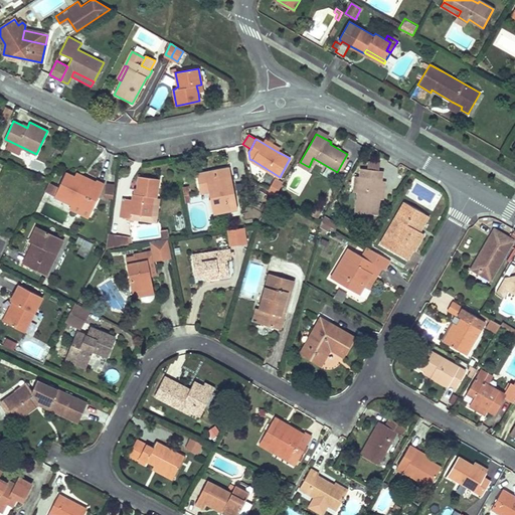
[(265,139),(263,143),(278,152),(280,148),(265,139)]
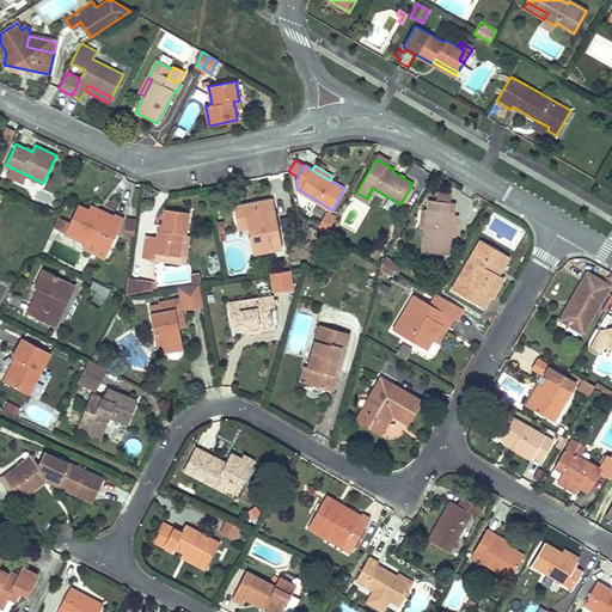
[(51,203),(53,194),(37,191),(37,201),(51,203)]
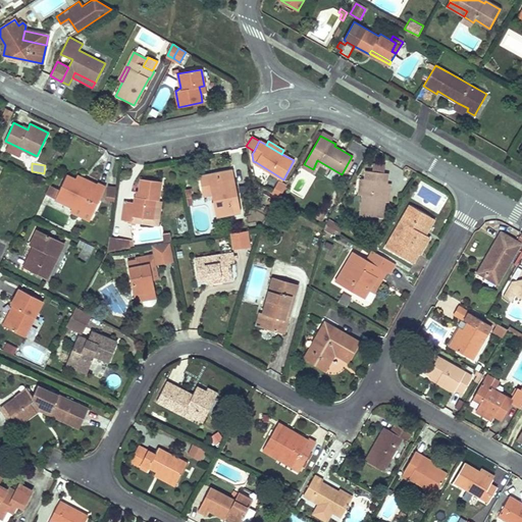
[(199,175),(202,188),(211,187),(212,194),(213,200),(218,199),(221,215),(241,211),(236,187),(230,188),(229,179),(235,178),(232,169),(199,175)]
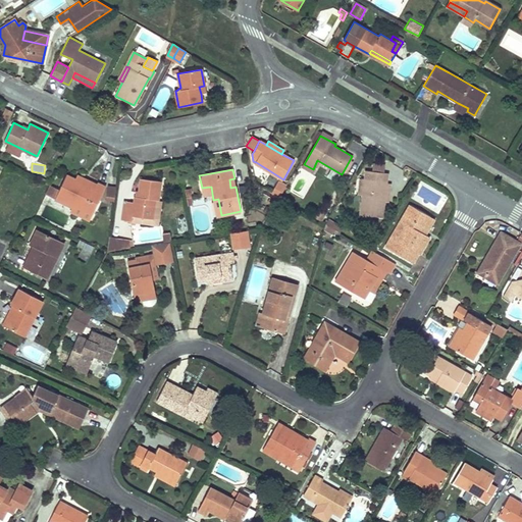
[(364,177),(363,193),(360,214),(382,216),(384,199),(386,183),(386,180),(383,180),(383,172),(365,170),(364,177)]
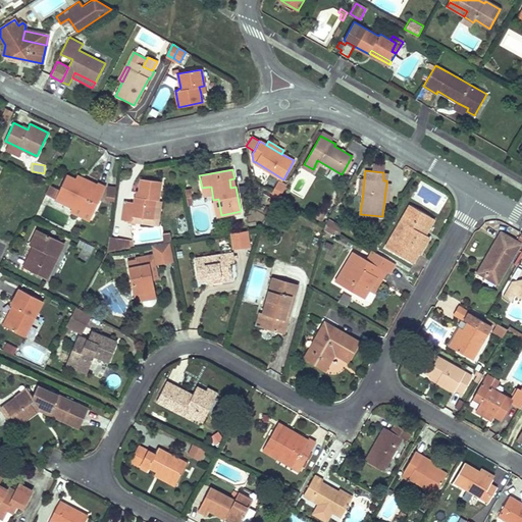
[(75,180),(74,179),(66,175),(59,191),(55,199),(73,208),(75,205),(93,214),(106,187),(98,184),(97,185),(95,189),(85,185),(83,187),(74,183),(75,180)]
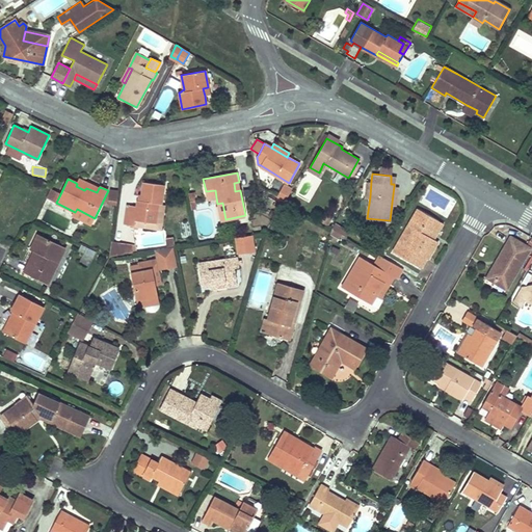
[(78,179),(76,183),(77,184),(76,186),(84,190),(86,188),(97,192),(99,188),(78,179)]
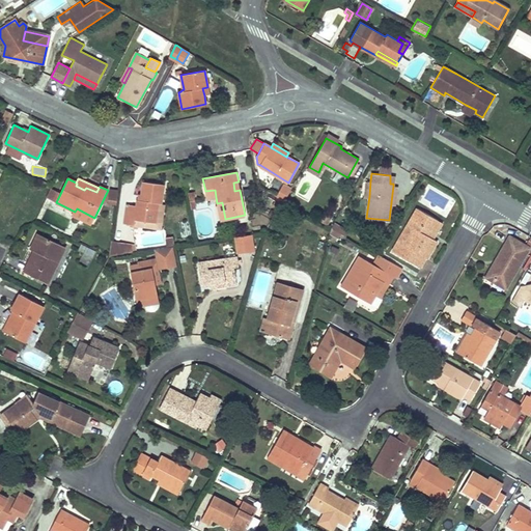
[(124,223),(135,225),(136,220),(145,221),(154,222),(156,222),(157,216),(158,208),(158,203),(161,203),(162,197),(164,185),(143,182),(141,195),(141,200),(138,200),(137,200),(137,205),(128,204),(124,223)]
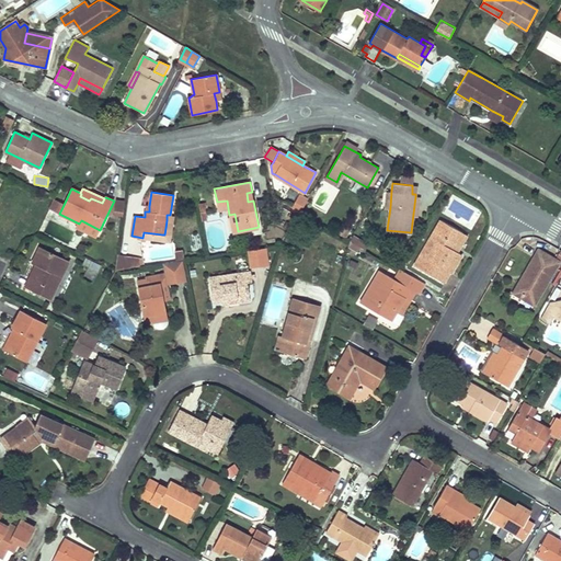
[(292,207),(300,212),(307,199),(299,195),(292,207)]
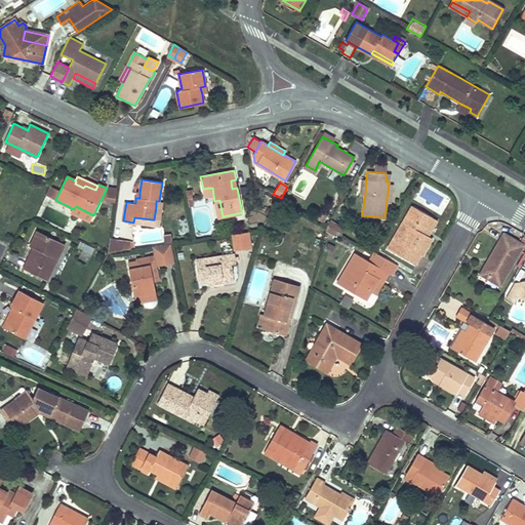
[(46,195),(55,200),(59,192),(50,187),(46,195)]
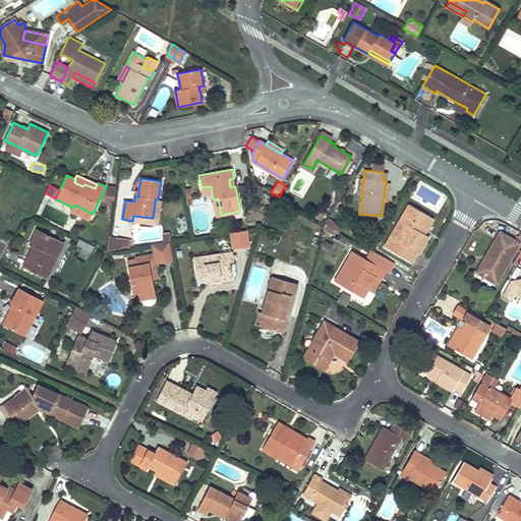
[(106,199),(114,201),(116,187),(108,186),(106,199)]
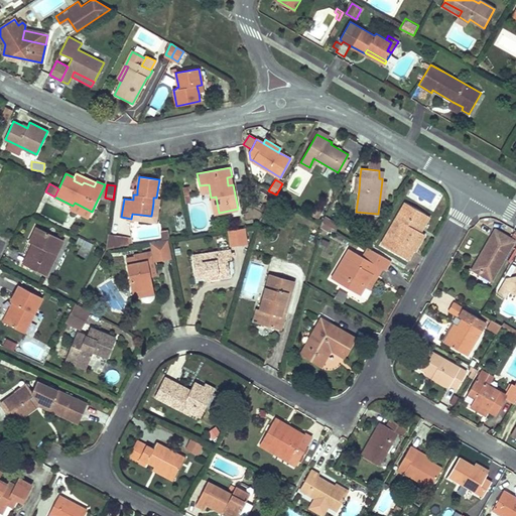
[(209,184),(200,185),(201,192),(210,191),(209,184)]
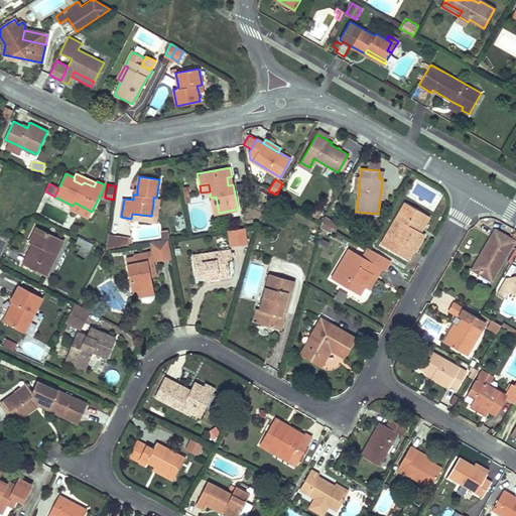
[(183,203),(209,203),(209,195),(188,195),(188,185),(183,185),(183,203)]
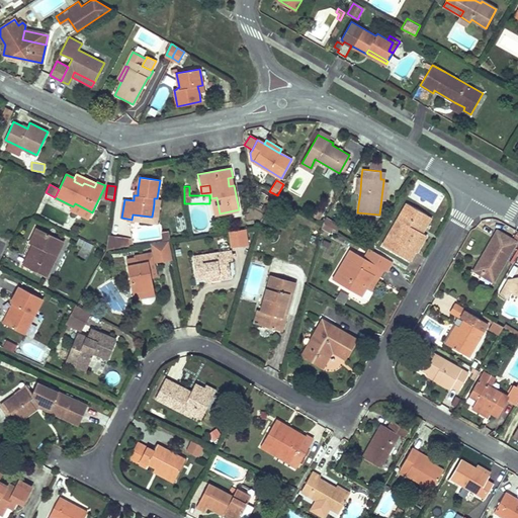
[(382,245),(406,258),(411,249),(416,252),(425,235),(421,233),(418,230),(426,214),(407,203),(397,220),(403,223),(394,238),(387,235),(382,245)]
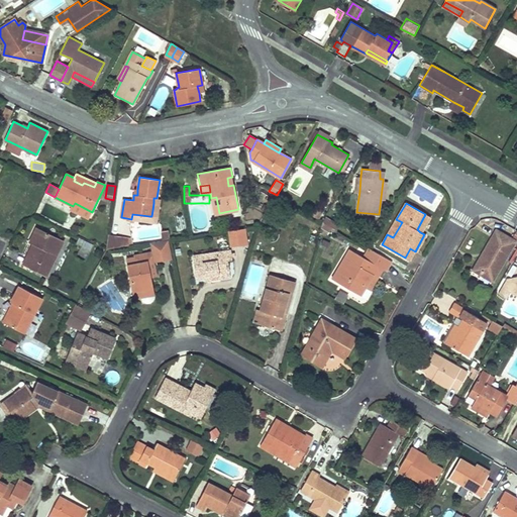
[(425,214),(417,229),(420,232),(429,217),(425,214)]
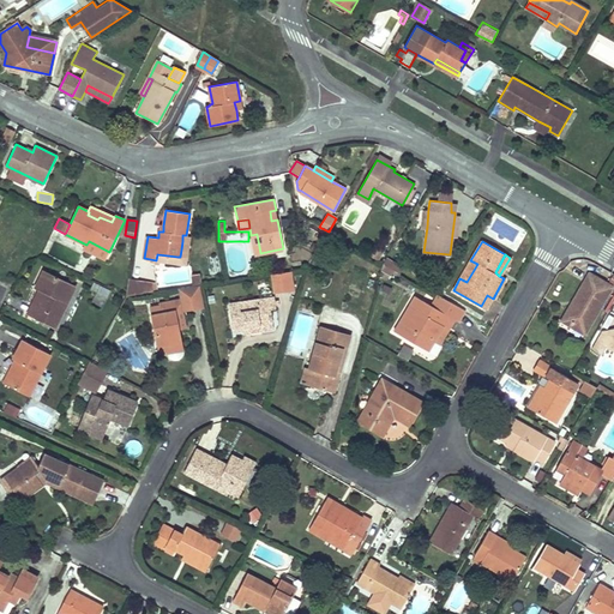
[(385,258),(383,263),(391,268),(395,263),(385,258)]
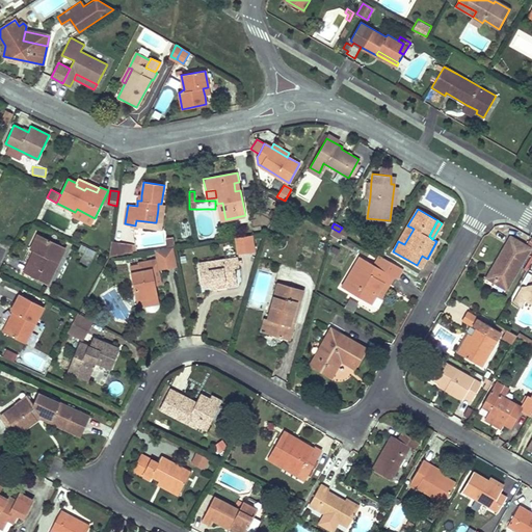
[(414,229),(407,225),(398,241),(404,244),(414,229)]
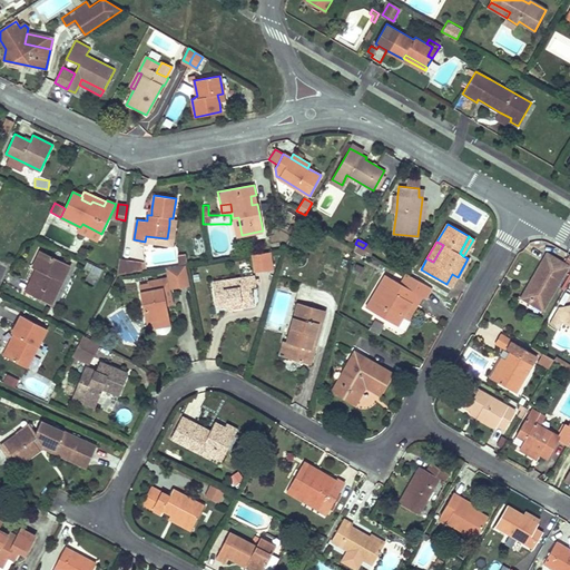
[(41,272),(30,294),(51,304),(70,265),(41,252),(32,267),(36,268),(41,272)]
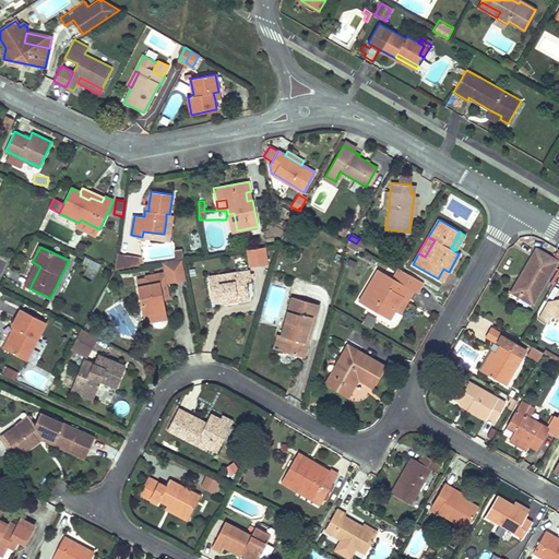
[(265,248),(247,250),(249,266),(268,264),(265,248)]
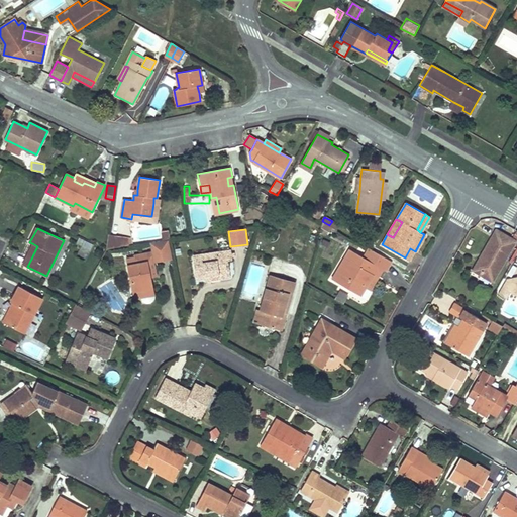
[(485,253),(477,268),(493,278),(515,240),(496,229),(483,252),(485,253)]
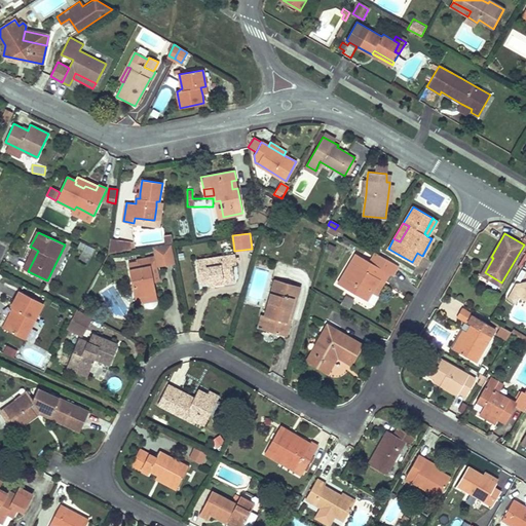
[(109,247),(108,254),(121,252),(123,241),(110,239),(109,247)]
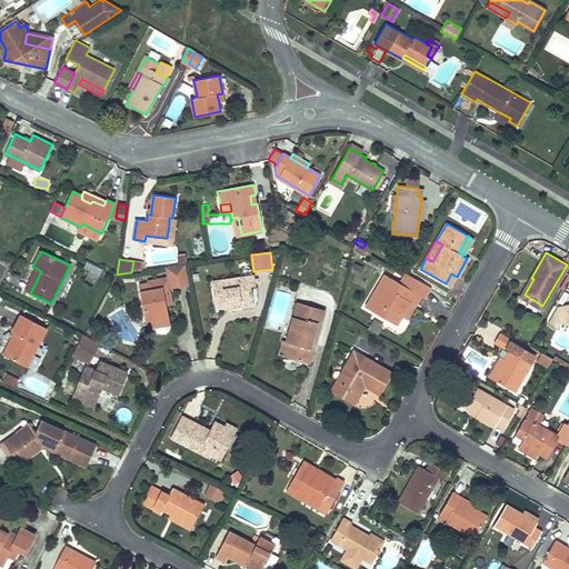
[(97,282),(102,268),(87,261),(83,269),(90,272),(88,279),(97,282)]
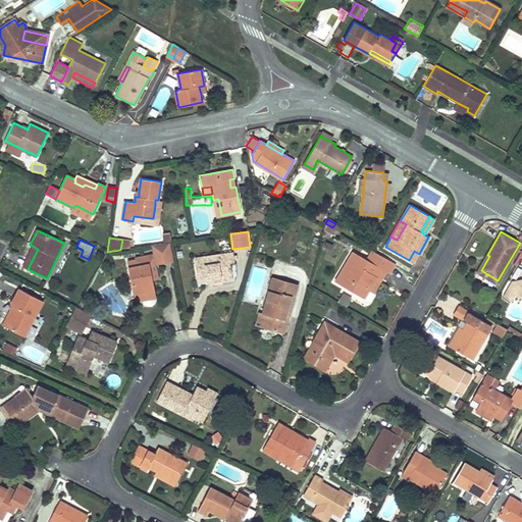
[(153,256),(155,264),(173,261),(171,249),(170,242),(152,245),(153,256)]
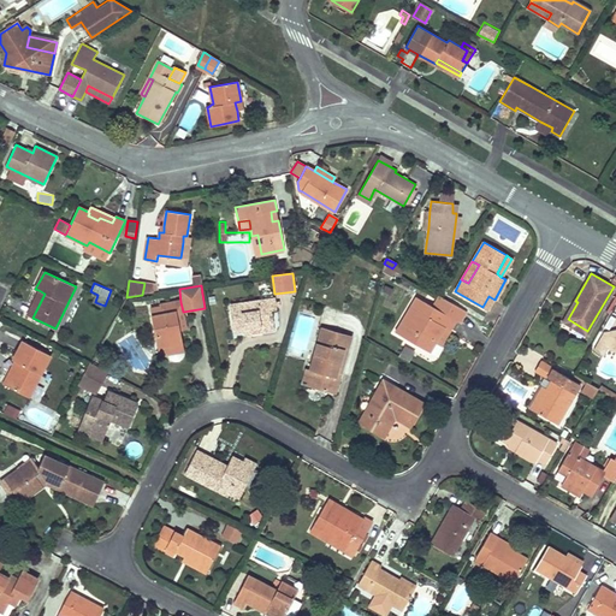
[(27,314),(33,318),(45,294),(39,290),(27,314)]
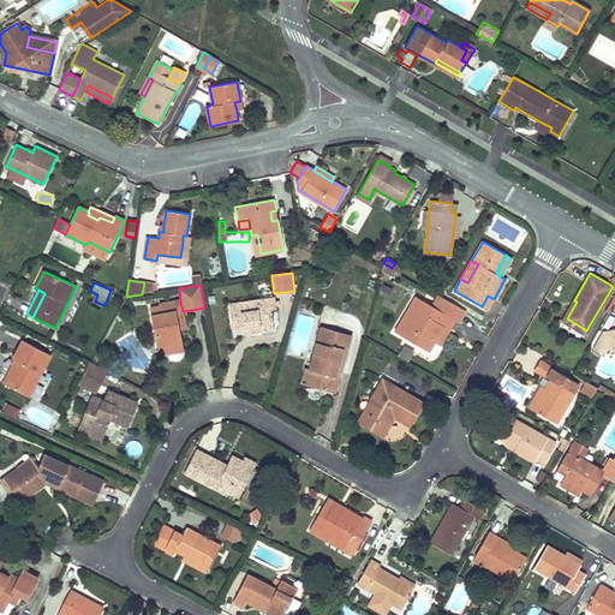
[(429,352),(435,344),(443,327),(449,330),(455,320),(460,323),(467,312),(451,303),(439,296),(433,306),(416,297),(395,332),(429,352)]
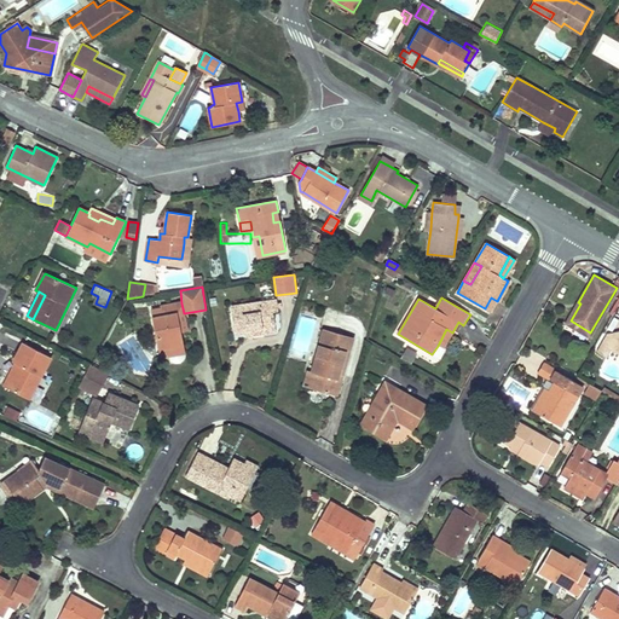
[(491,298),(485,308),(490,312),(497,301),(491,298)]
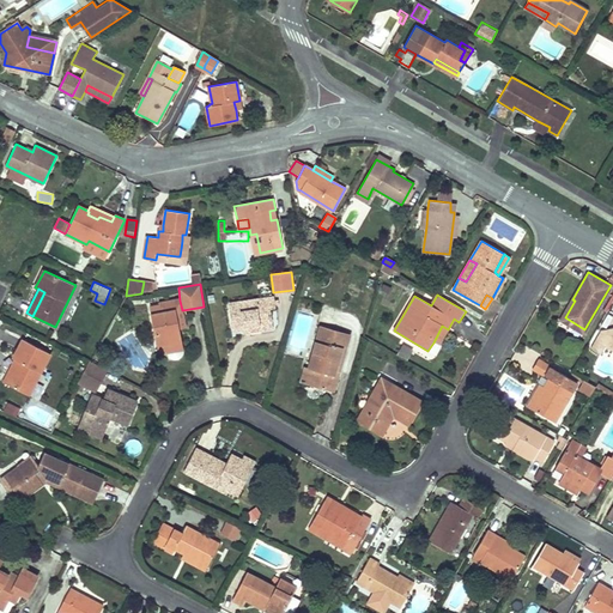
[(232,328),(242,327),(244,327),(243,325),(248,323),(249,326),(272,323),(269,308),(275,307),(274,297),(229,303),(232,328)]
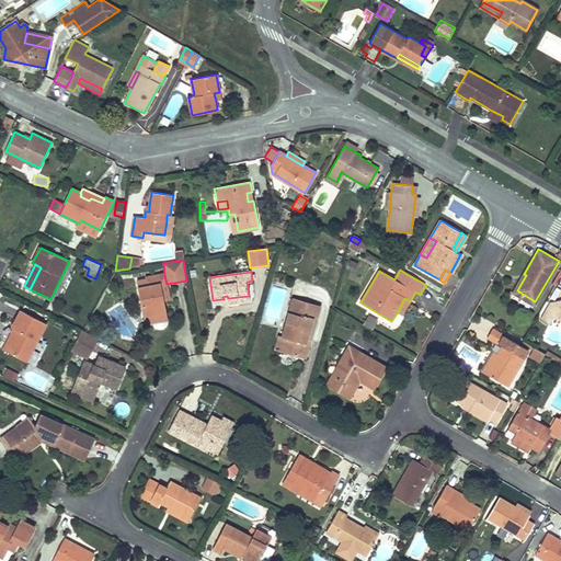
[(167,284),(164,275),(146,277),(147,286),(138,288),(144,323),(167,320),(163,301),(161,285),(167,284)]
